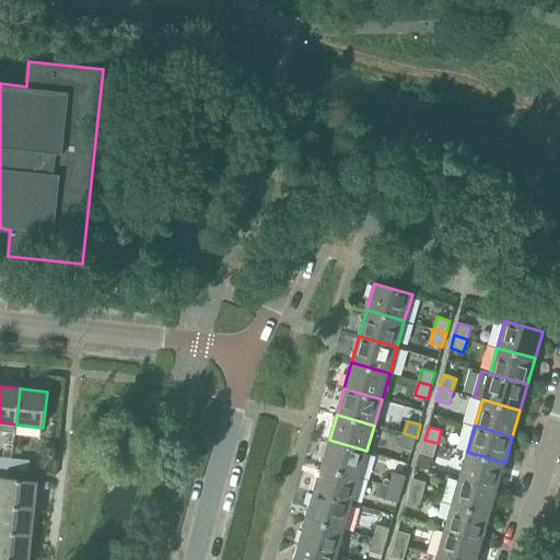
[(417,438),(404,433),(400,446),(412,451),(417,438)]
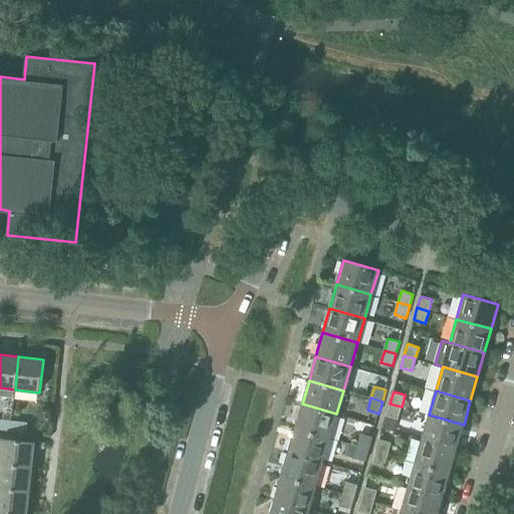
[(302,404),(295,428),(330,438),(336,414),(302,404)]
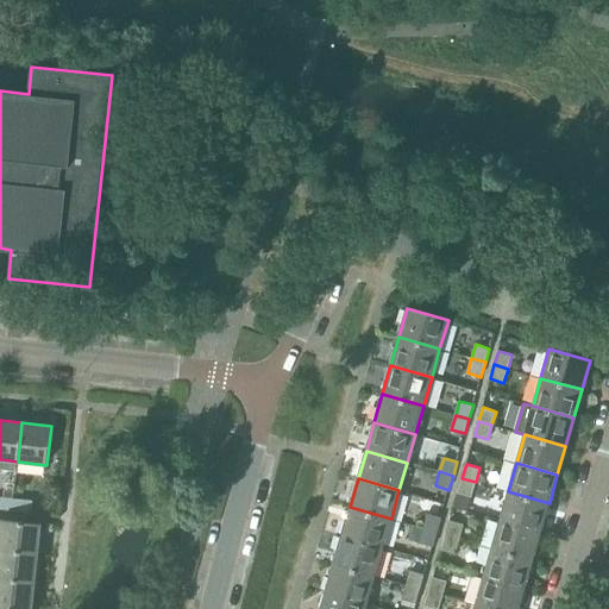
[(476,482),(462,478),(458,493),(471,496),(476,482)]
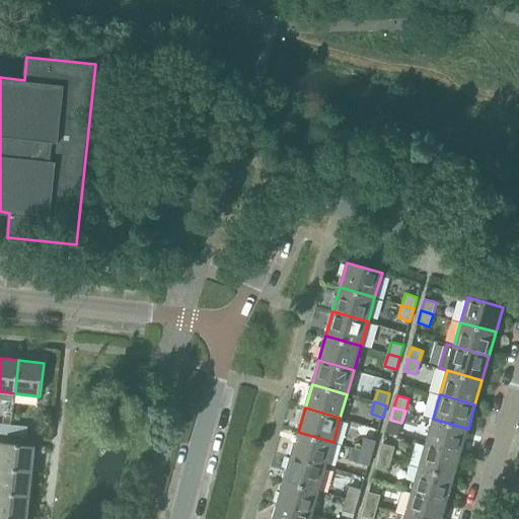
[(433,419),(426,443),(461,453),(468,429),(433,419)]
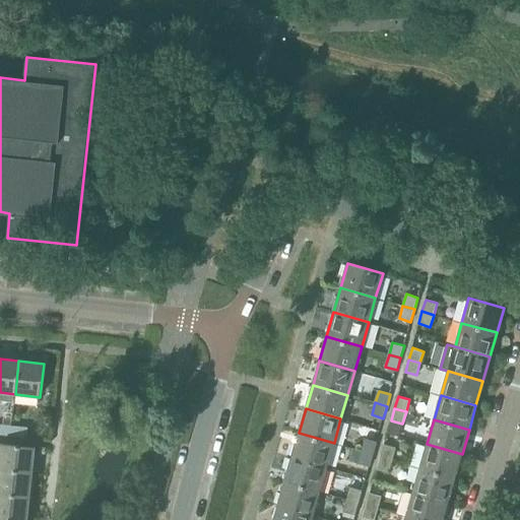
[(0,434),(10,436),(11,426),(0,424),(0,434)]
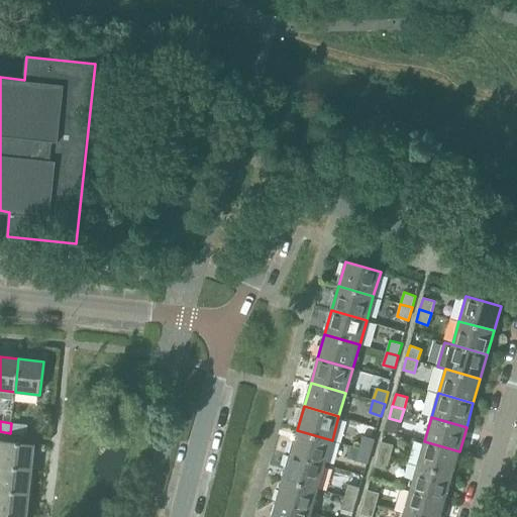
[(11,423),(10,433),(26,435),(27,425),(11,423)]
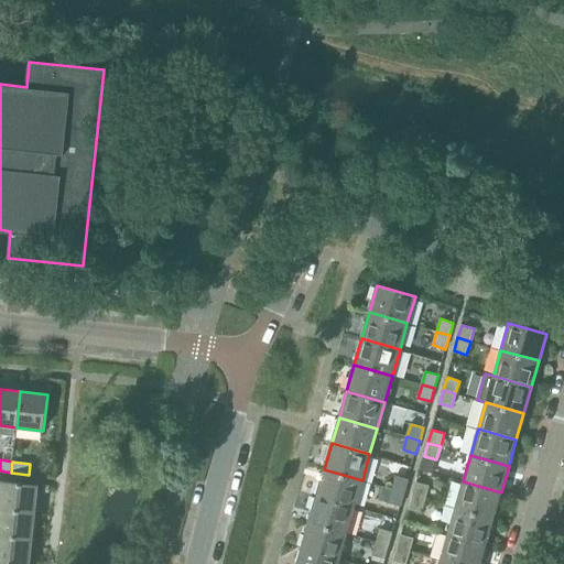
[(324,469),(316,496),(355,507),(362,480),(324,469)]
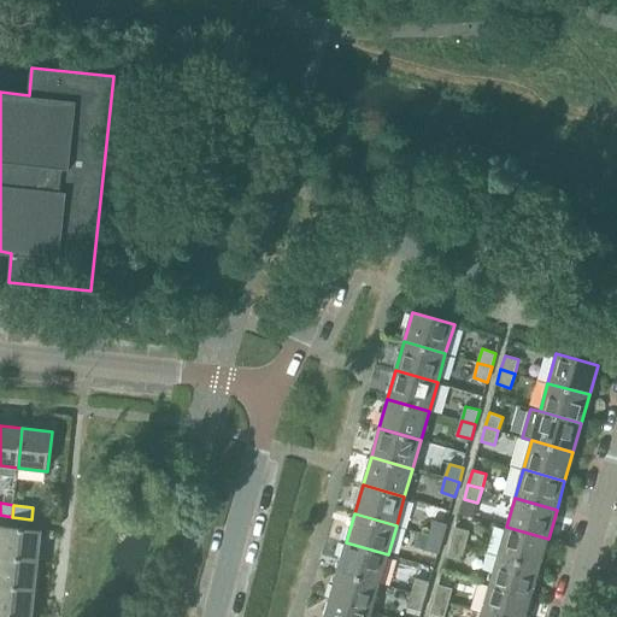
[(433,521),(429,535),(442,539),(447,524),(433,521)]
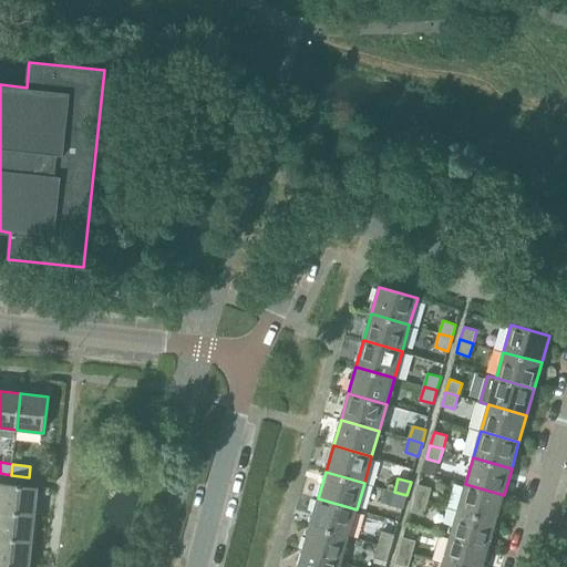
[(2,483),(0,498),(0,509),(35,514),(38,487),(2,483)]
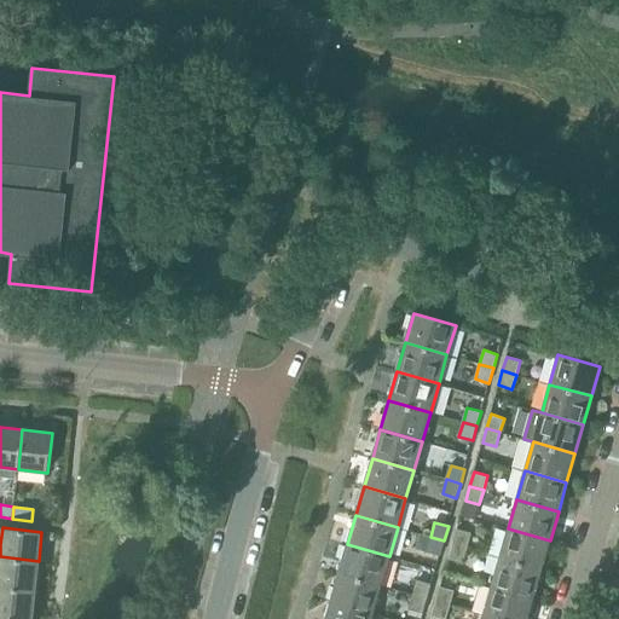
[(508,528),(499,557),(542,568),(550,541),(508,528)]
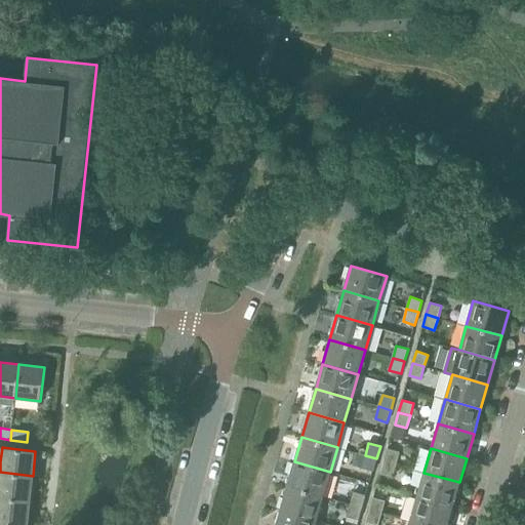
[(388,449),(385,461),(396,465),(399,452),(388,449)]
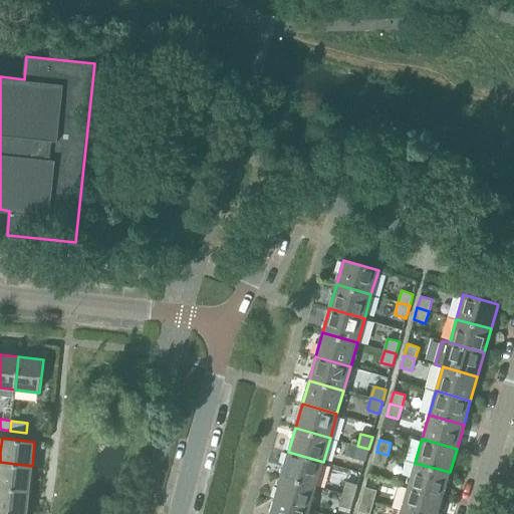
[(368,449),(357,446),(353,458),(365,461),(368,449)]
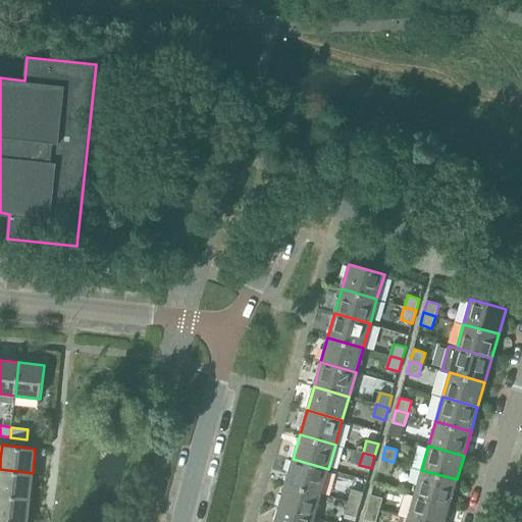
[(293,459),(285,483),(321,493),(328,469),(293,459)]
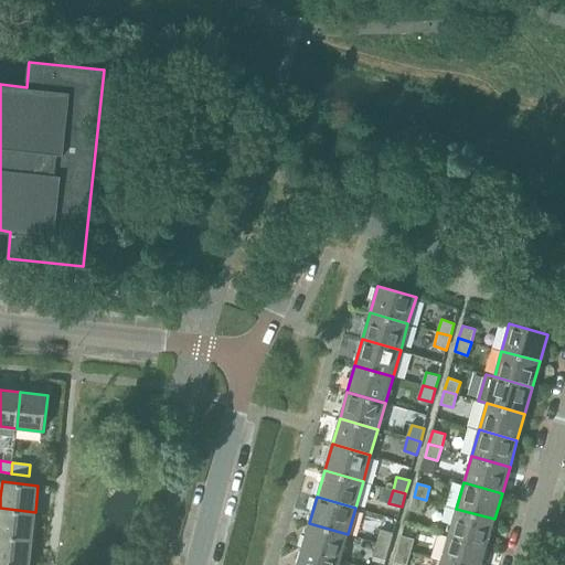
[(426,500),(414,497),(409,509),(423,513),(426,500)]
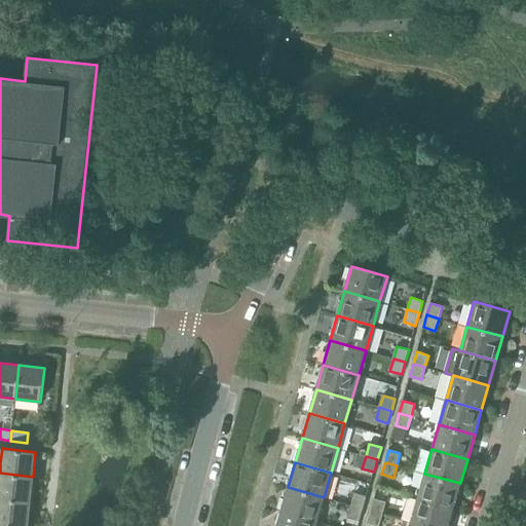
[(0,473),(0,498),(30,501),(33,477),(0,473)]
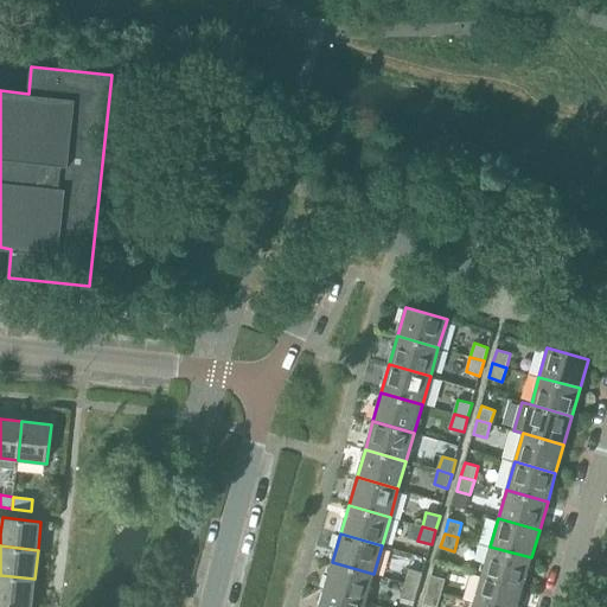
[(490,547),(481,574),(523,586),(531,557),(490,547)]
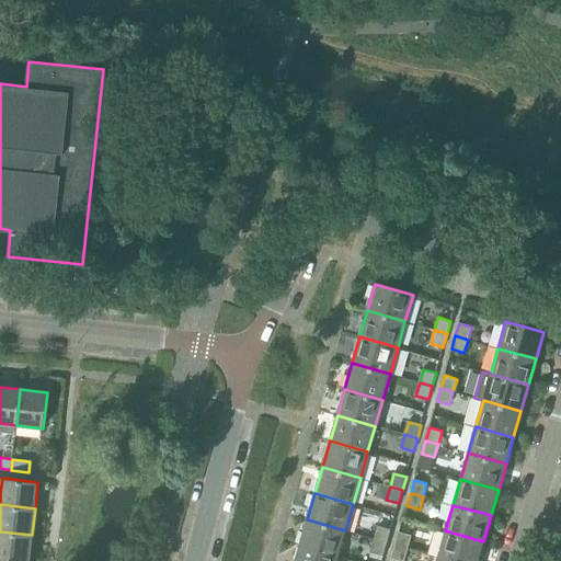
[(307,519),(299,546),(338,557),(345,530),(307,519)]
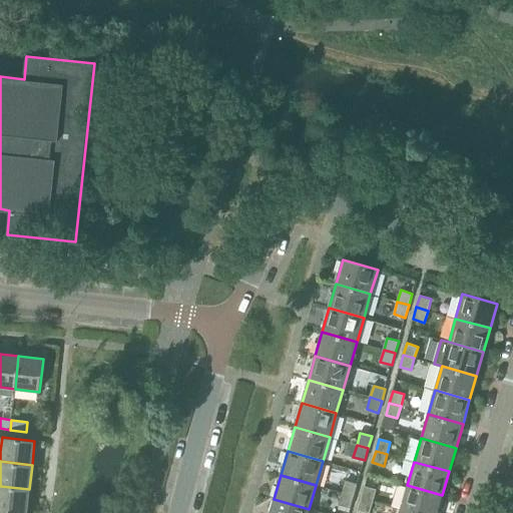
[(346,481),(343,493),(354,496),(358,484),(346,481)]
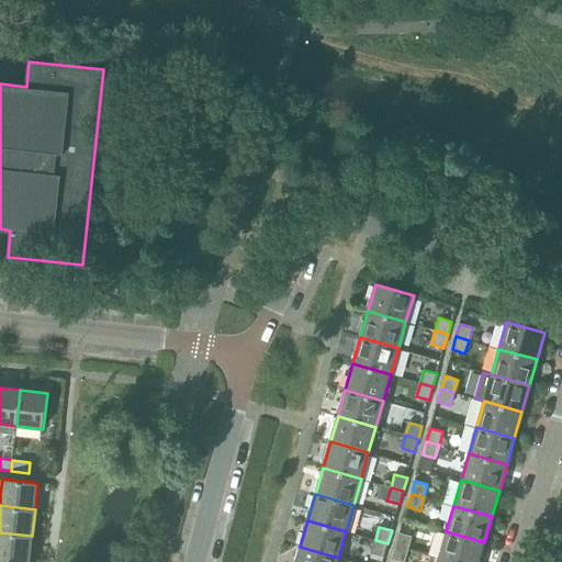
[(446,531),(439,558),(452,561),(478,561),(484,542),(446,531)]
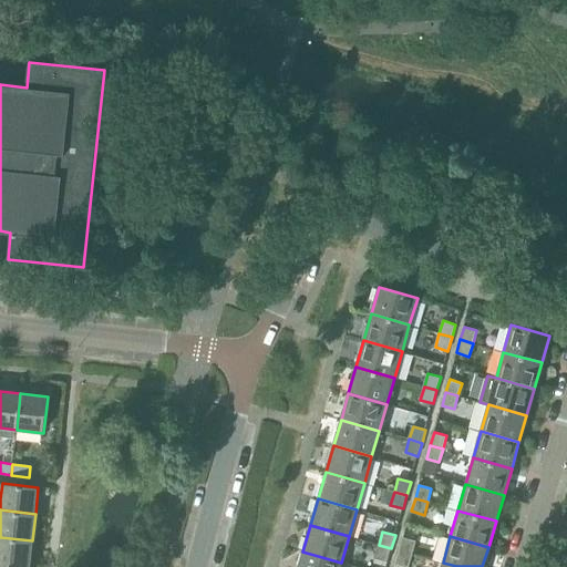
[(0,537),(0,564),(30,566),(32,540),(0,537)]
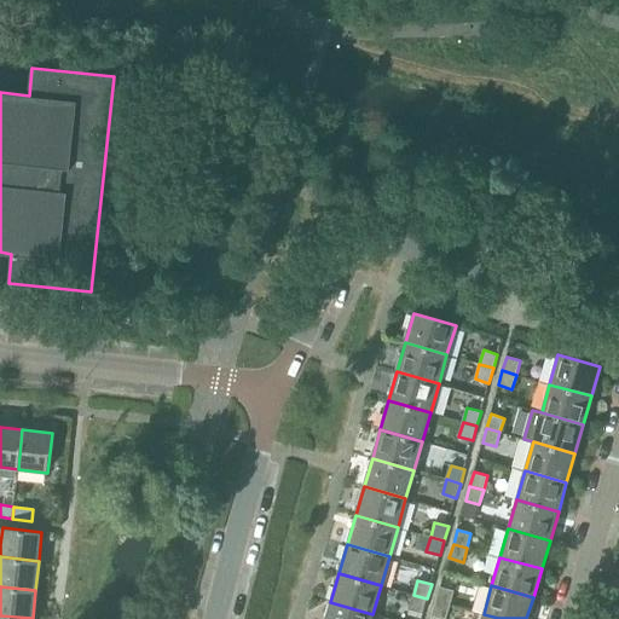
[(440,586),(437,601),(450,605),(455,591),(440,586)]
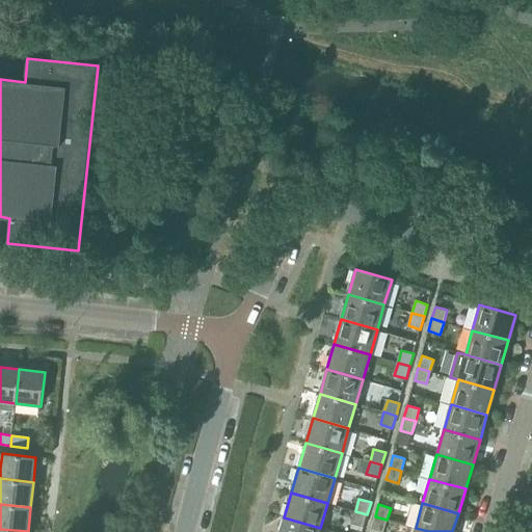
[(367,514),(355,511),(351,524),(364,527),(367,514)]
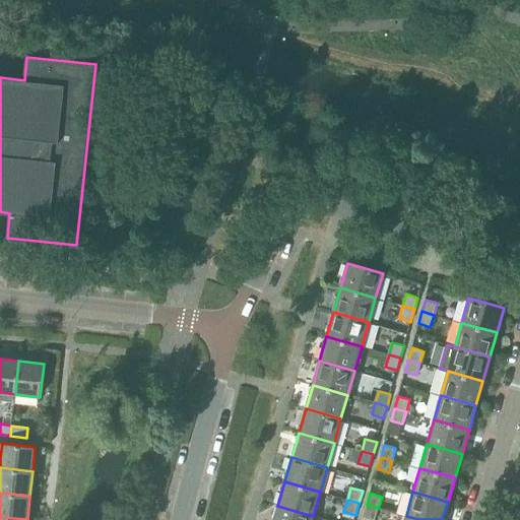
[(375,519),(378,508),(367,505),(364,517),(374,519),(375,519)]
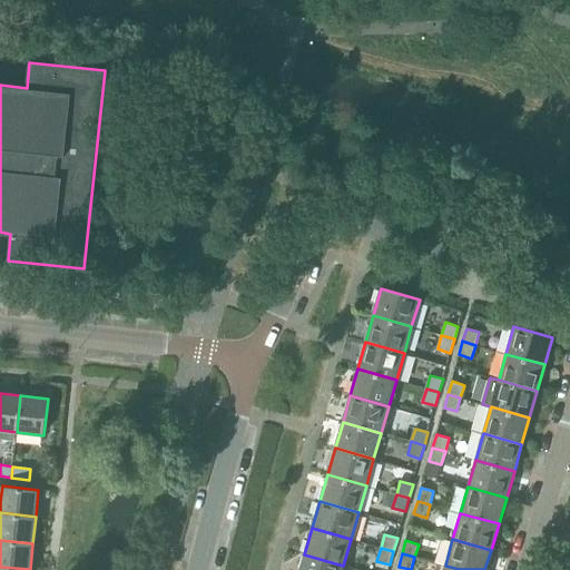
[(304,554),(300,569),(341,569),(343,566),(304,554)]
